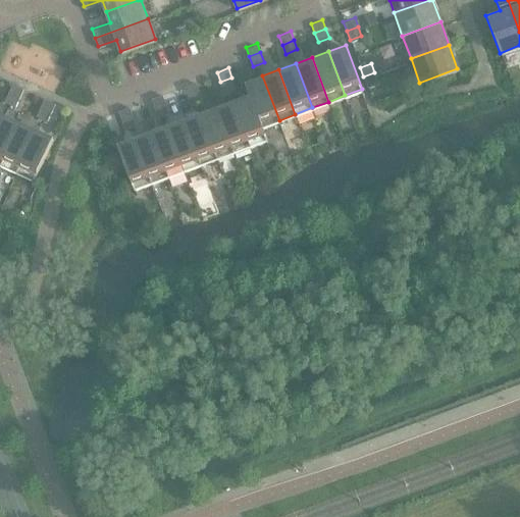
[(374,72),(363,76),(366,86),(377,82),(374,72)]
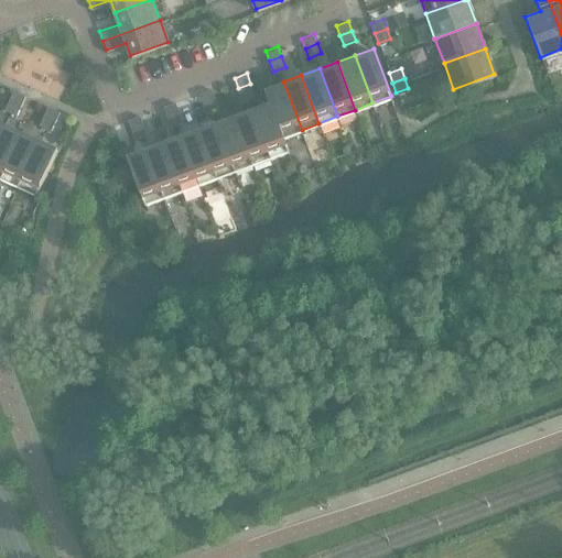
[(283,137),(284,135),(302,130),(283,81),(265,88),(270,102),(271,102),(283,137)]
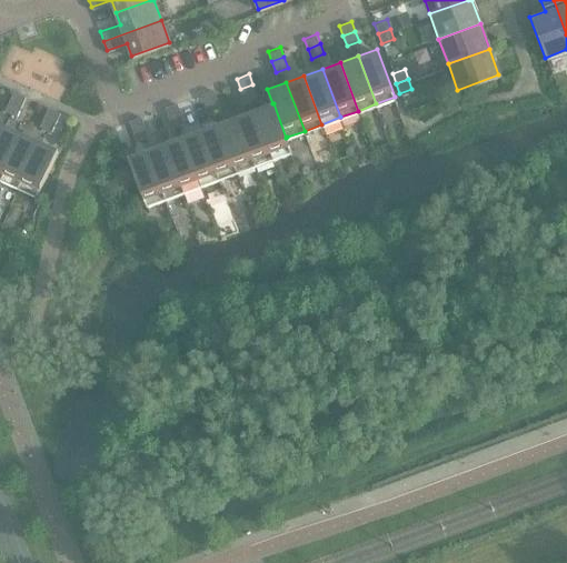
[(252,84),(240,89),(245,99),(257,94),(252,84)]
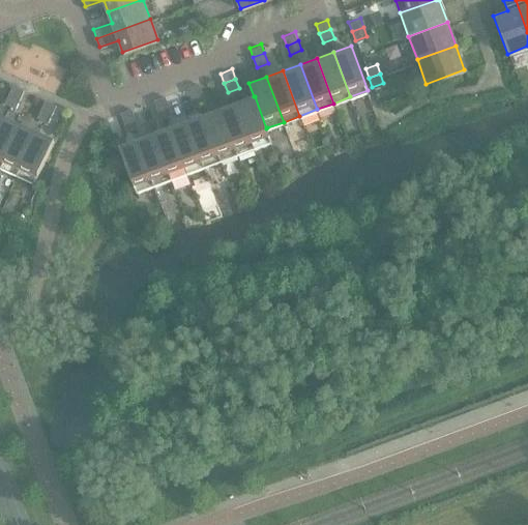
[(198,82),(187,86),(191,95),(202,91),(198,82)]
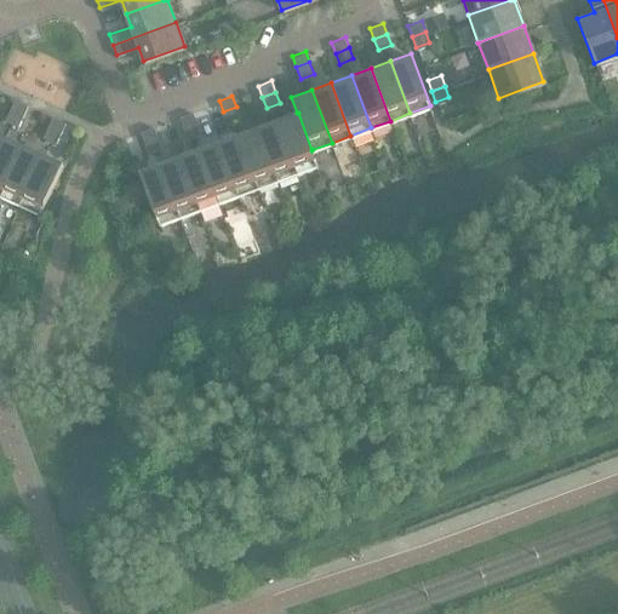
[(15,97),(10,108),(23,114),(28,103),(15,97)]
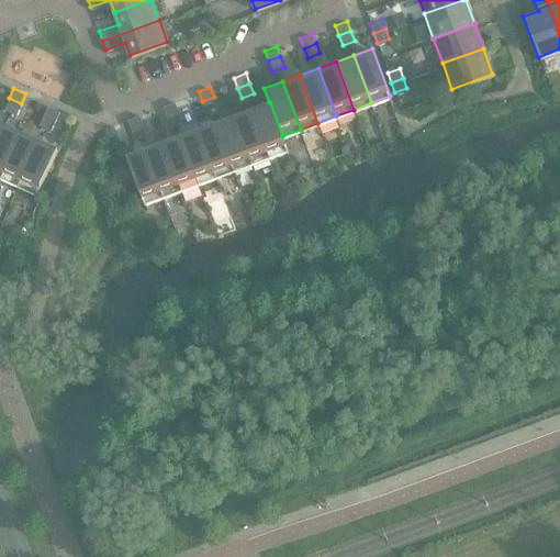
[(214,97),(202,101),(206,111),(217,107),(214,97)]
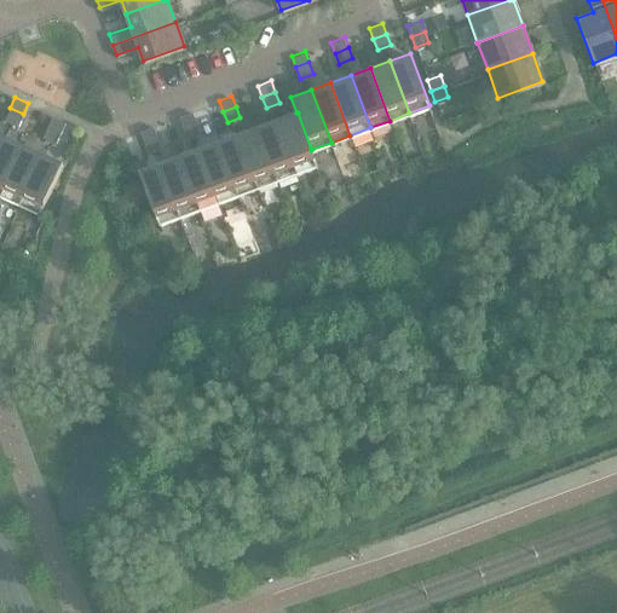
[(10,108),(5,119),(18,125),(23,114),(10,108)]
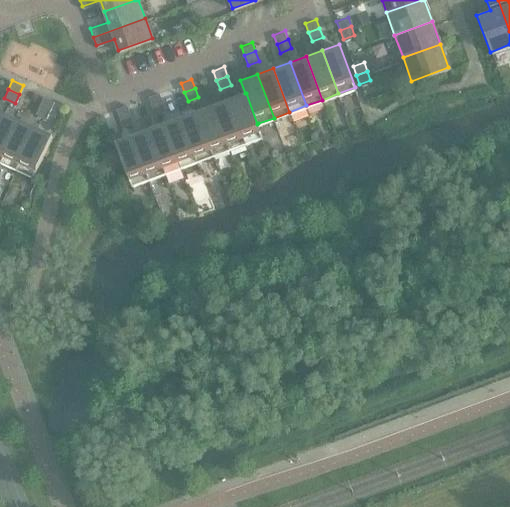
[(159,91),(148,95),(151,104),(163,100),(159,91)]
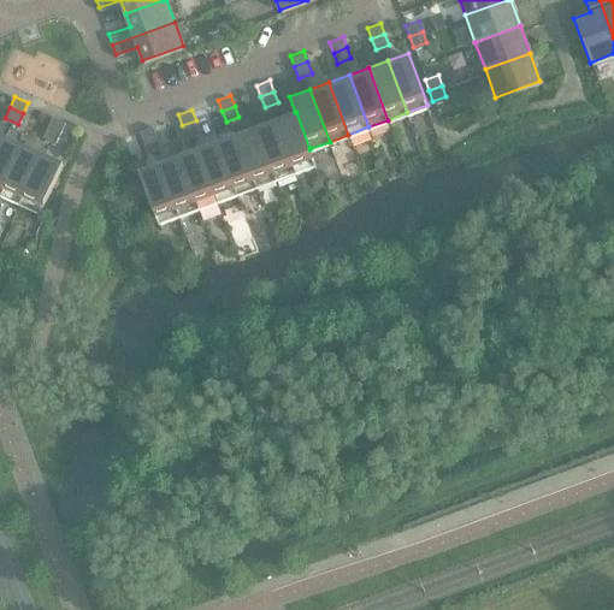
[(295,112),(276,119),(295,172),(317,164),(311,148),(310,149),(296,112),(295,112)]
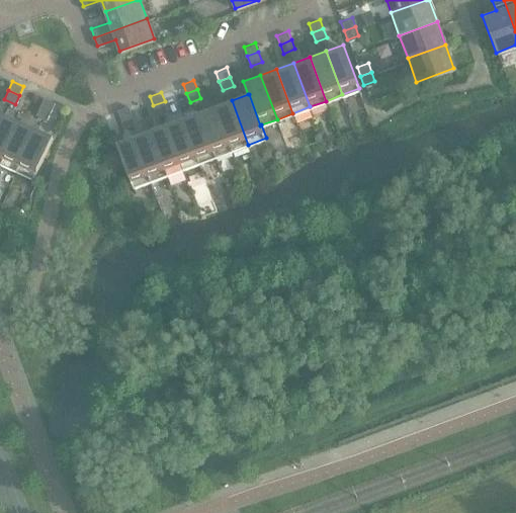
[(44,95),(39,104),(51,109),(55,100),(44,95)]
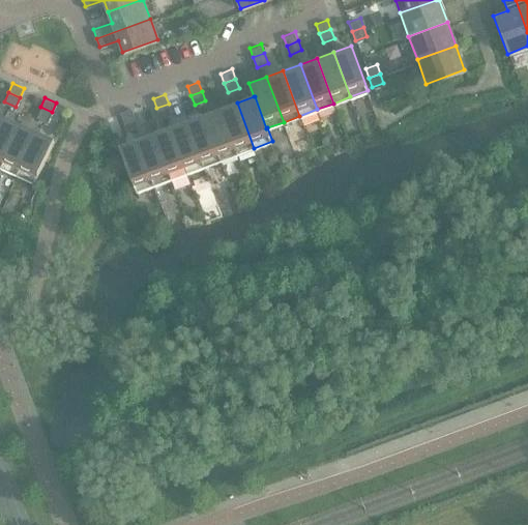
[(254,148),(237,103),(221,109),(237,154),(254,148)]
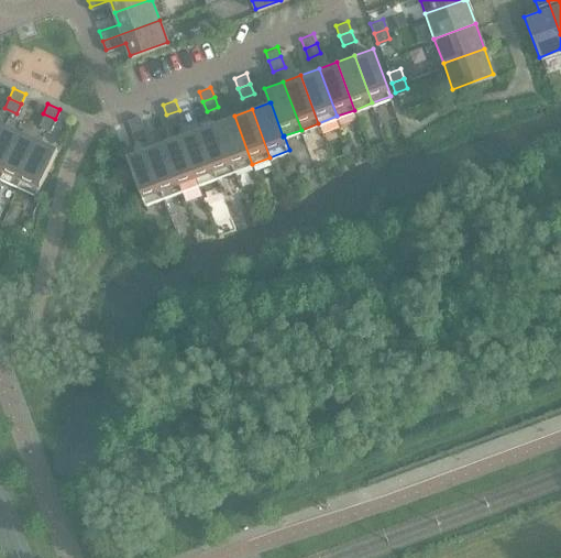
[(179,110),(166,115),(171,124),(183,120),(179,110)]
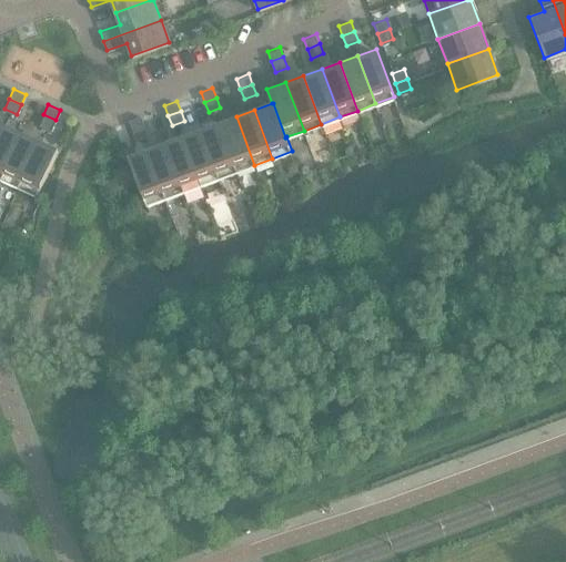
[(43,114),(39,124),(51,130),(56,120),(43,114)]
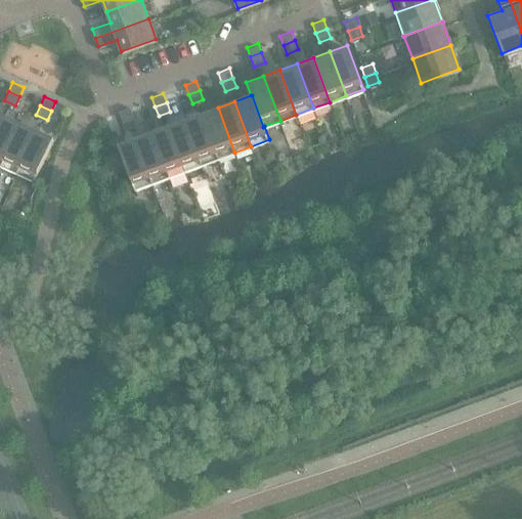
[(130,105),(119,110),(123,119),(134,115),(130,105)]
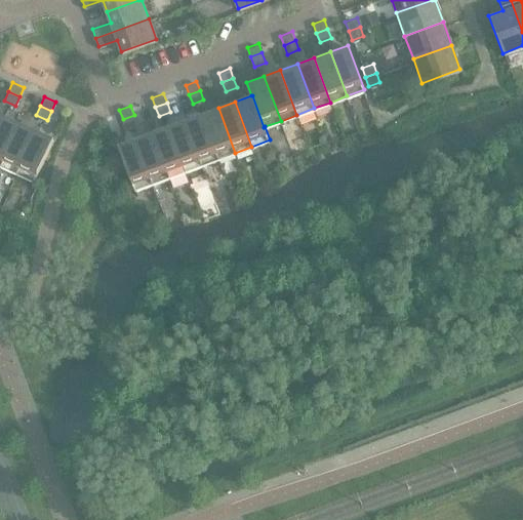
[(219,158),(235,153),(218,108),(202,114),(219,158)]
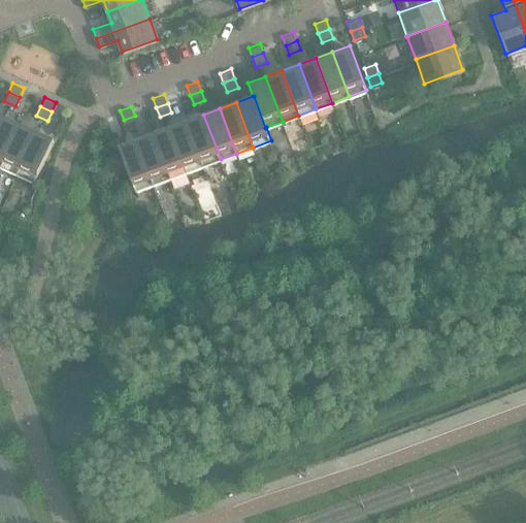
[(5,115),(0,125),(0,165),(1,165),(21,122),(5,115)]
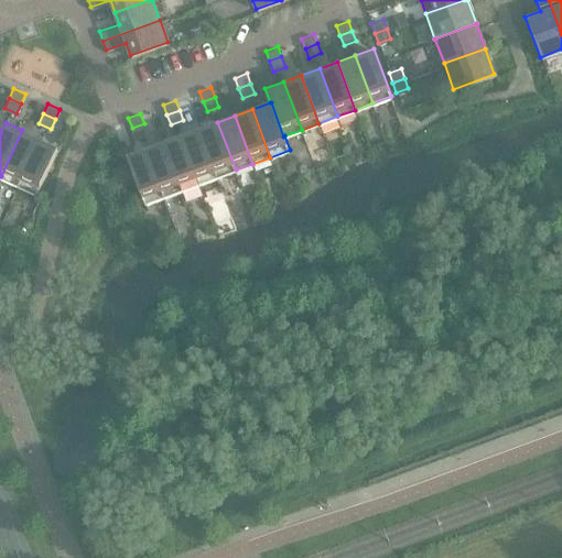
[(217,176),(236,170),(217,122),(200,129),(217,176)]
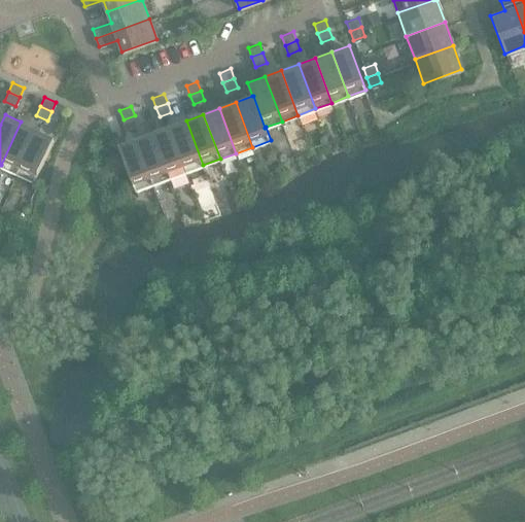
[(135,115),(124,119),(127,129),(138,125),(135,115)]
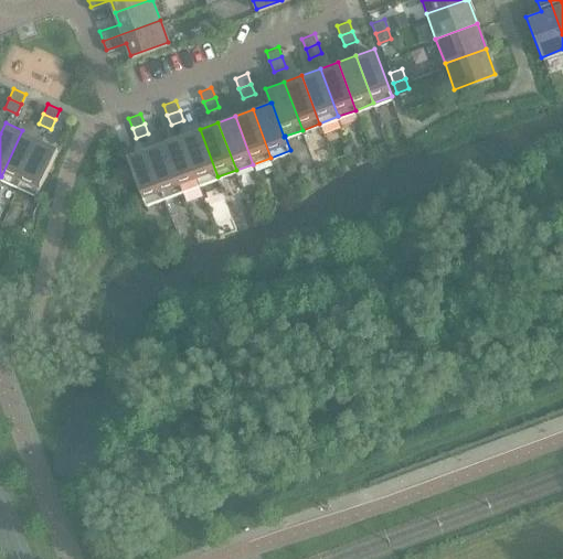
[(200,184),(218,176),(200,129),(182,136),(200,184)]
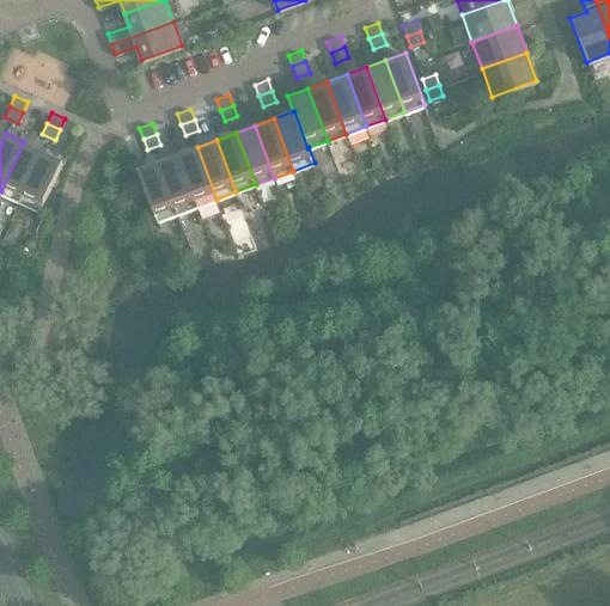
[(1,191),(19,201),(43,150),(24,141),(1,191)]
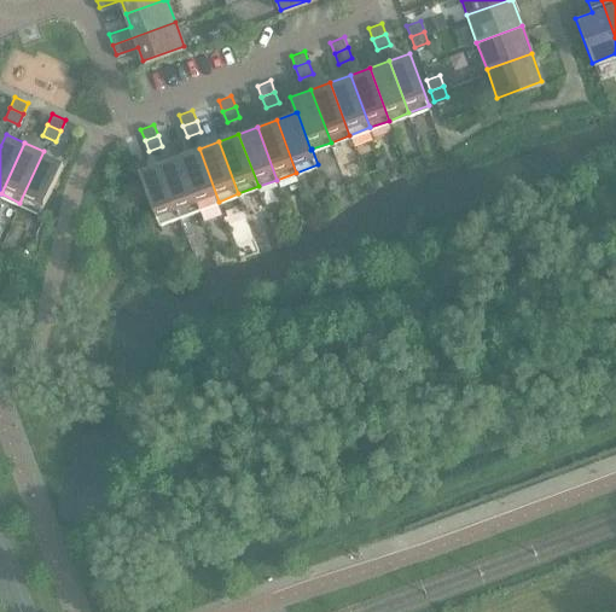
[(199,208),(219,202),(199,149),(180,156),(199,208)]
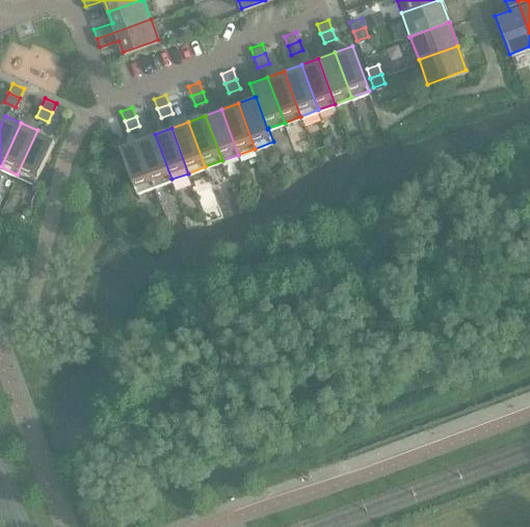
[(54,137),(37,130),(17,175),(34,182),(54,137)]
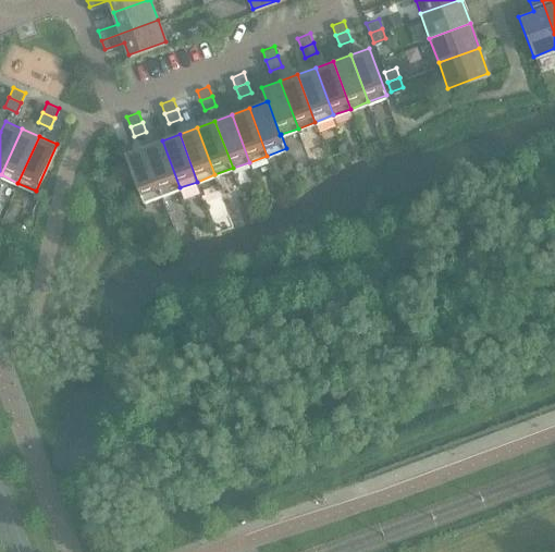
[(162,194),(180,187),(162,140),(145,147),(162,194)]
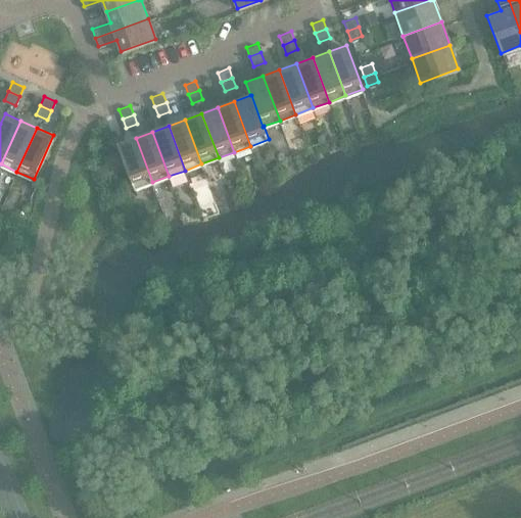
[(135,188),(152,182),(136,138),(119,144),(135,188)]
